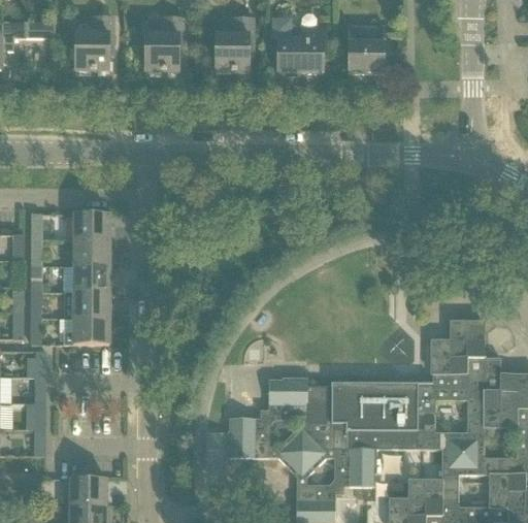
[(112,56),(112,34),(112,15),(90,15),(90,33),(75,33),(75,50),(75,70),(108,70),(108,56),(112,56)]
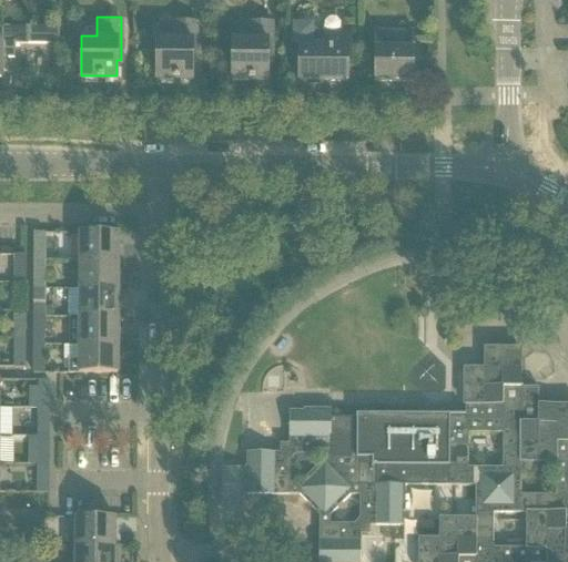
[(272,61),(272,39),(271,17),(247,18),(247,36),(232,36),(232,77),(267,77),(267,60),(272,61)]
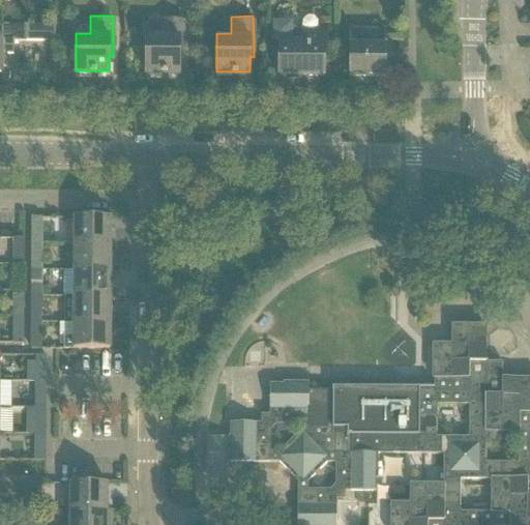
[(183,35),(182,17),(162,17),(160,34),(146,34),(146,71),(179,71),(179,56),(183,56),(183,35)]
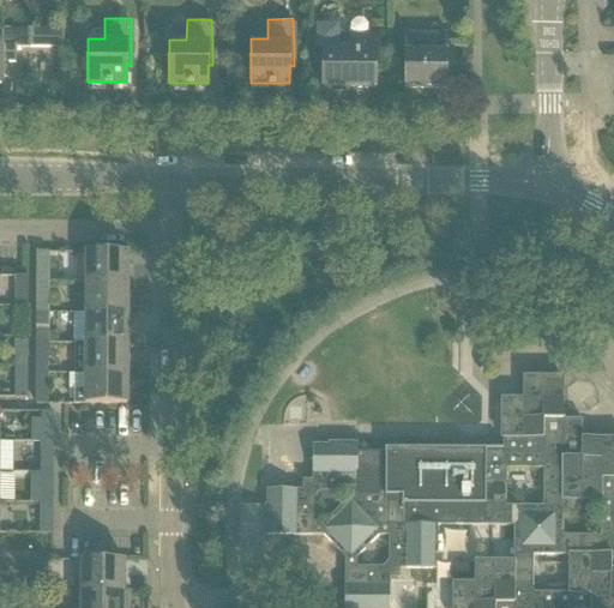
[(375,84),(375,31),(350,31),(350,28),(338,28),(338,20),(315,20),(315,42),(323,42),(324,47),(321,47),(323,59),(323,84),(375,84)]
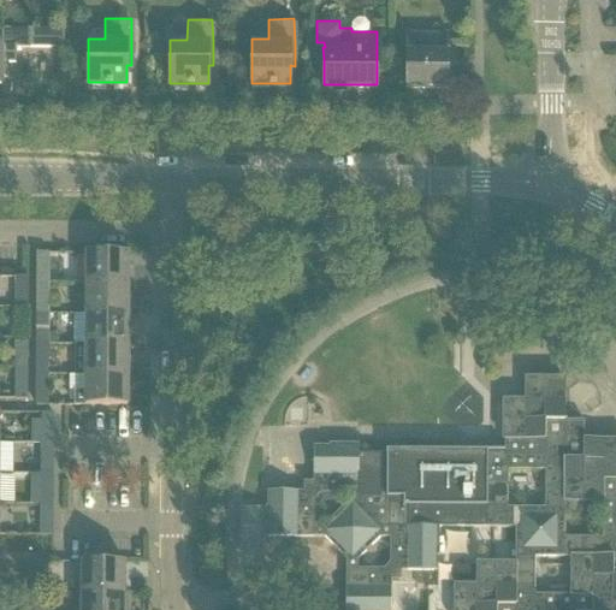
[(64,43),(64,24),(1,24),(1,42),(0,41),(0,80),(1,81),(1,59),(15,59),(16,42),(64,43)]
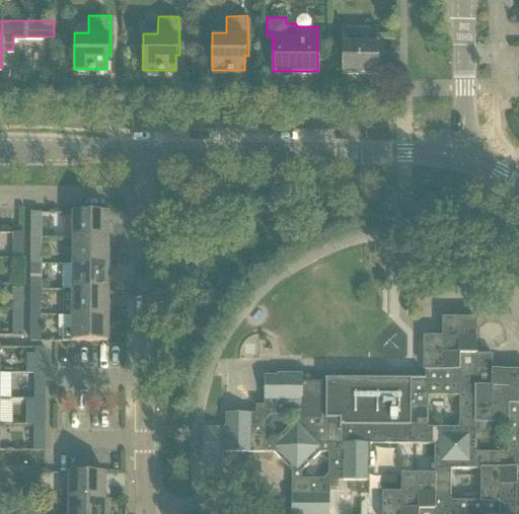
[(378,71),(378,24),(342,24),(342,71),(378,71)]
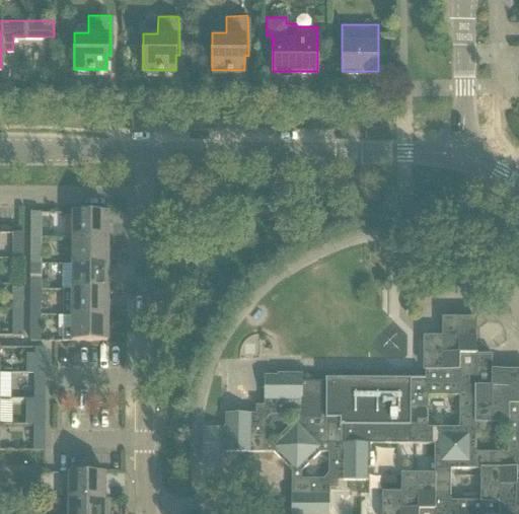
[(41,235),(41,229),(41,209),(31,209),(30,224),(30,235),(41,235)]
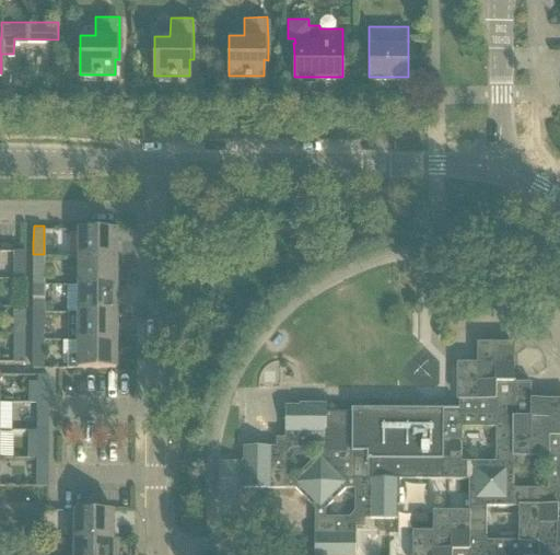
[(116,254),(117,226),(79,226),(79,254),(116,254)]
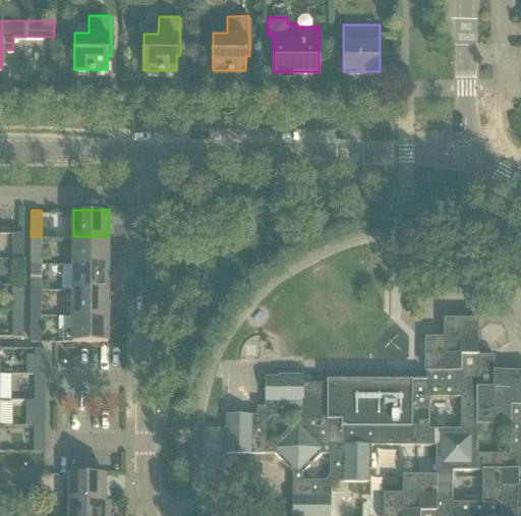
[(23,256),(23,230),(12,230),(12,256),(23,256)]
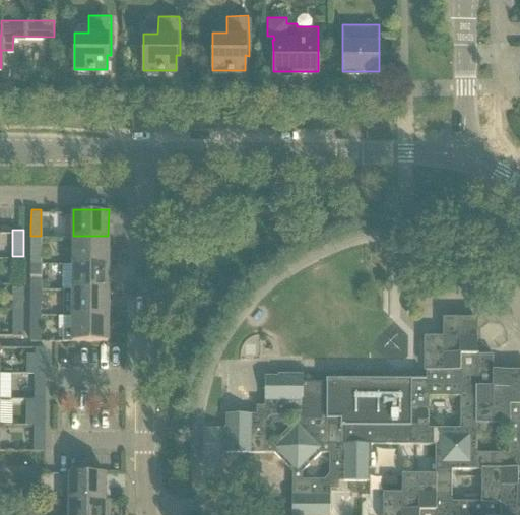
[(41,261),(41,236),(30,236),(30,261),(41,261)]
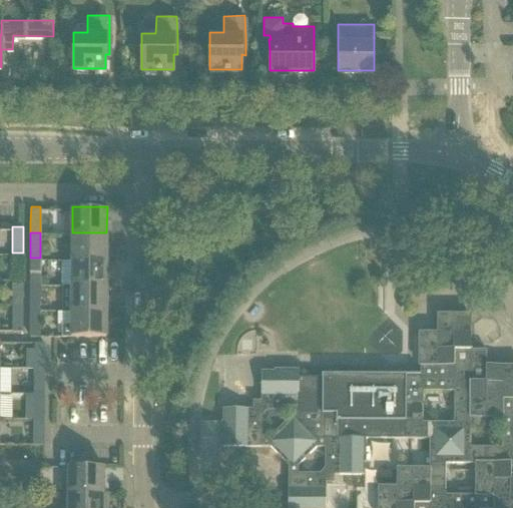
[(106,258),(106,232),(72,232),(71,258),(106,258)]
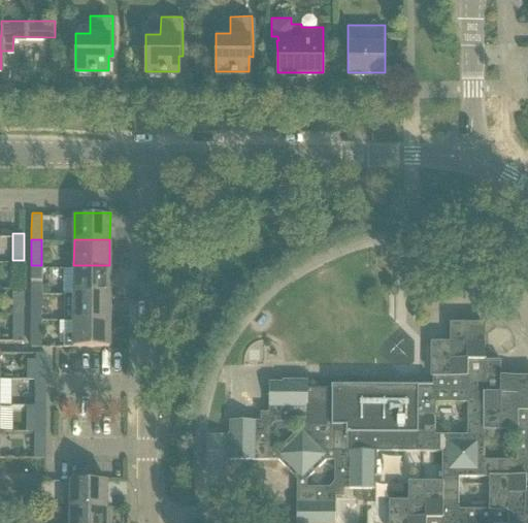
[(24,286),(24,260),(12,260),(12,286),(24,286)]
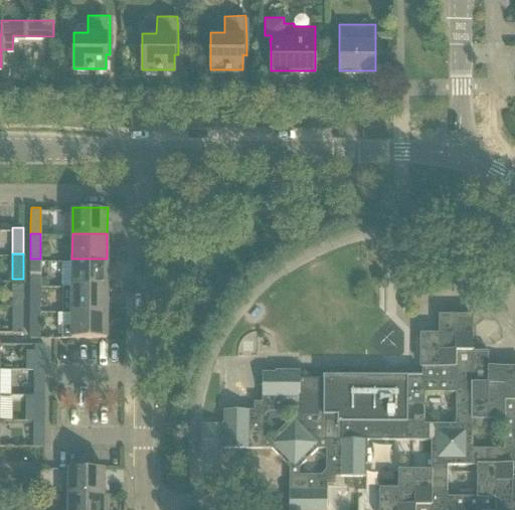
[(40,284),(40,259),(30,259),(30,284),(40,284)]
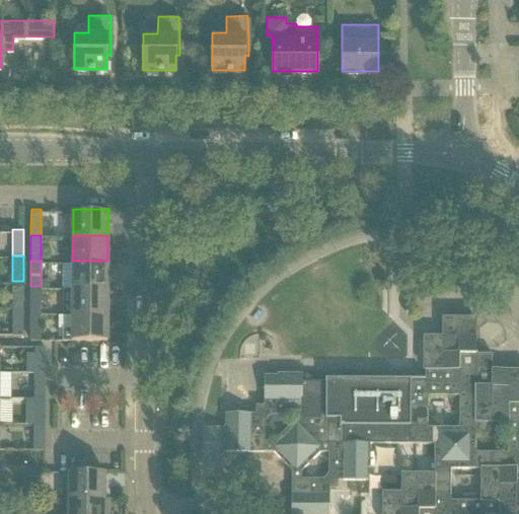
[(62,261),(62,286),(63,286),(72,286),(107,287),(107,261),(72,261),(62,261)]
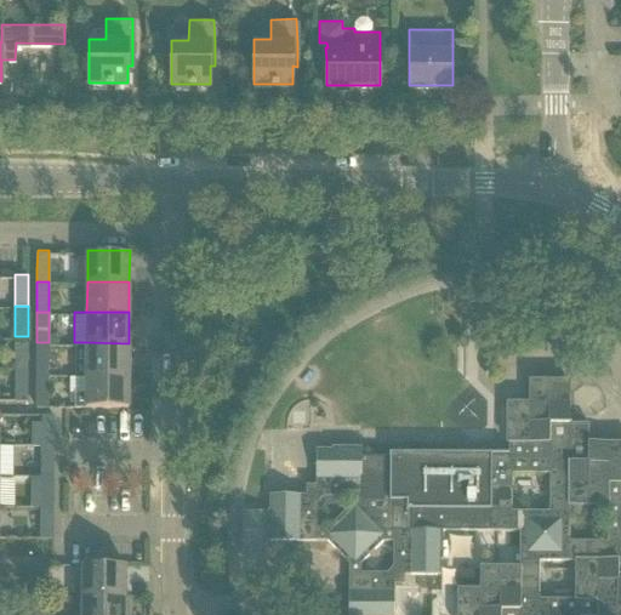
[(15,366),(28,366),(28,336),(15,336),(15,366)]
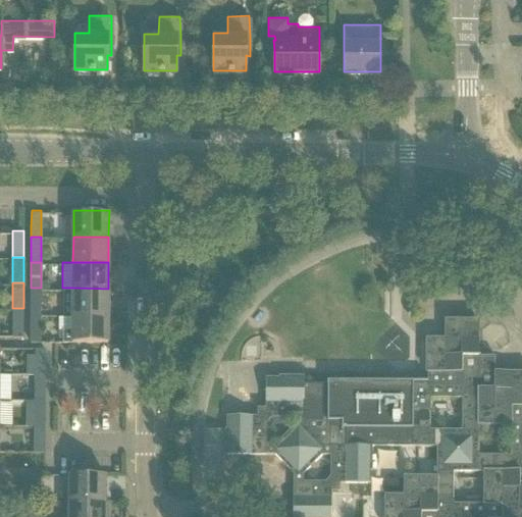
[(41,313),(41,288),(31,288),(31,313),(41,313)]
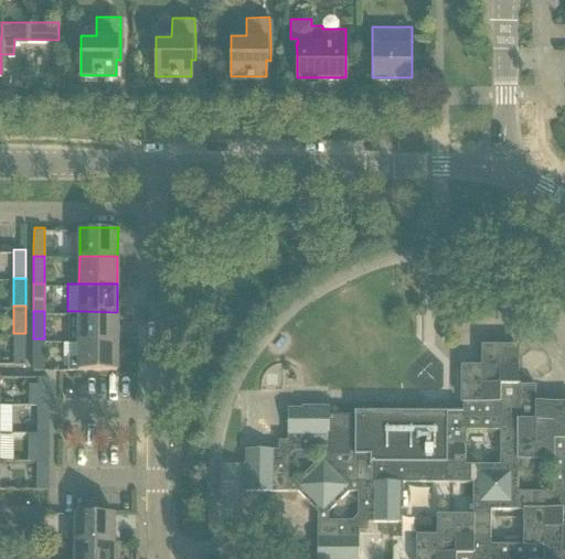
[(117,340),(117,312),(78,311),(78,340),(117,340)]
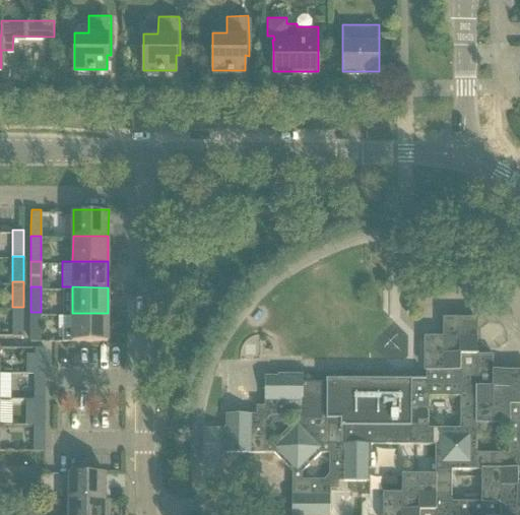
[(22,334),(23,307),(12,307),(11,333),(22,334)]
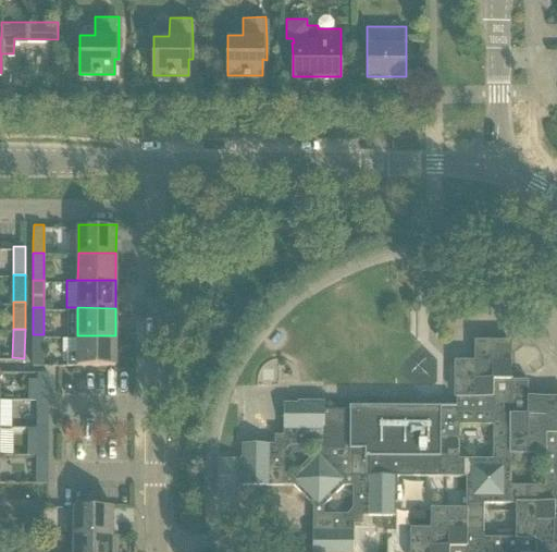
[(44,363),(44,334),(33,334),(33,363),(44,363)]
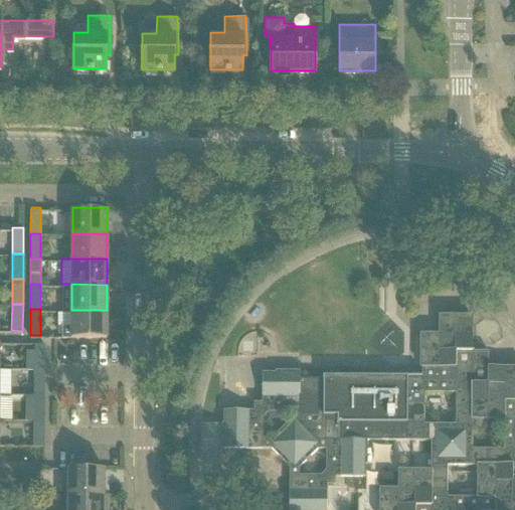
[(107,336),(107,310),(71,310),(71,323),(61,323),(61,336),(107,336)]
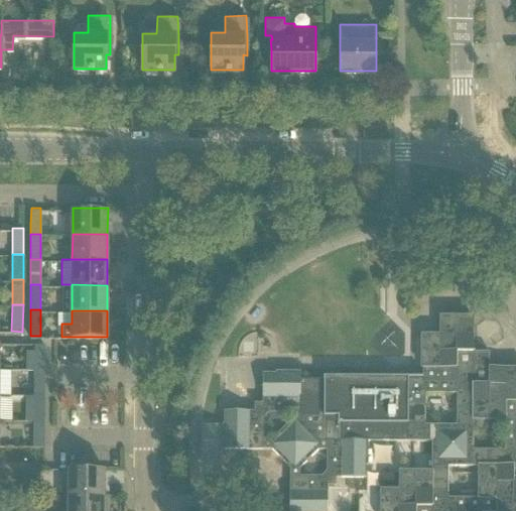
[(515,510),(515,364),(490,365),(490,350),(473,350),(473,336),(473,315),(439,315),(439,332),(415,332),(415,333),(422,333),(422,376),(408,376),(408,374),(324,373),(324,376),(300,376),(300,369),(275,368),(275,370),(262,370),(262,404),(258,404),(258,408),(224,408),(224,421),(222,421),(222,445),(272,446),(289,465),(288,510),(327,510),(328,479),(334,479),(334,475),(367,475),(367,462),(369,462),(369,438),(432,438),(432,470),(399,470),(399,486),(383,486),(382,510),(483,510),(497,510),(515,510)]
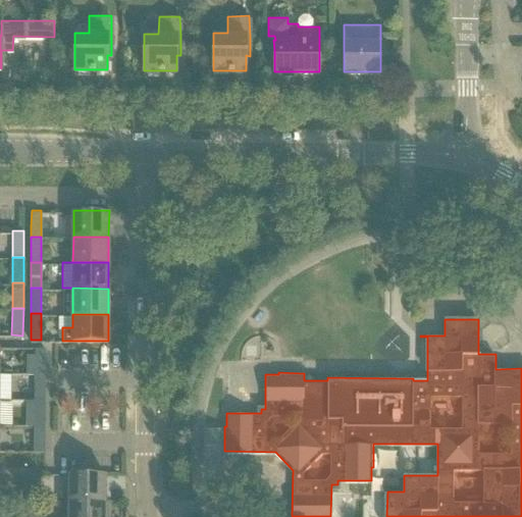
[(25,352),(25,373),(35,373),(44,373),(45,346),(35,346),(35,352),(25,352)]
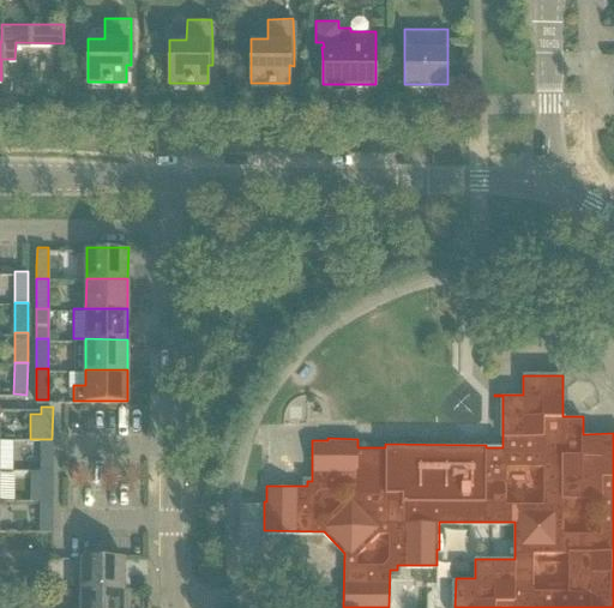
[(52,469),(52,439),(41,439),(41,469),(52,469)]
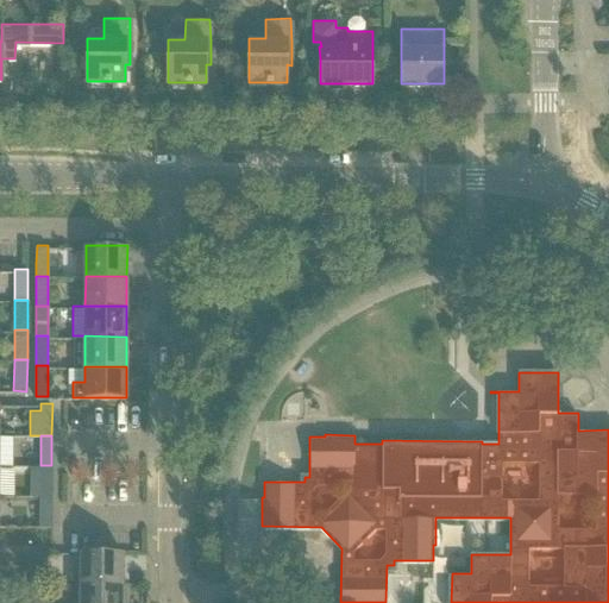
[(30,469),(30,494),(41,494),(51,494),(51,470),(50,470),(41,469),(30,469)]
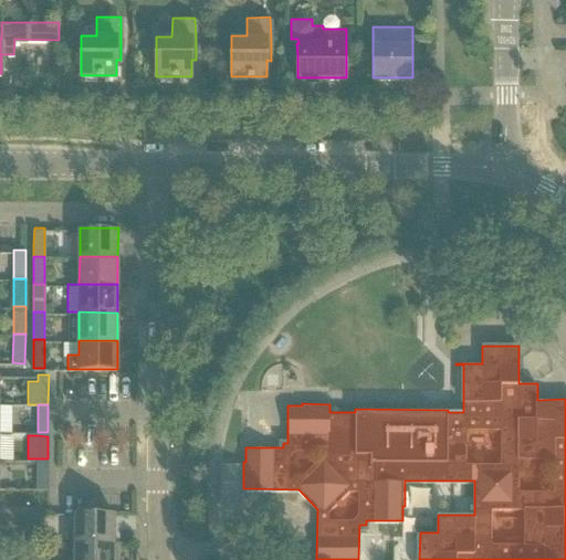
[(48,487),(48,458),(38,458),(38,487),(48,487)]
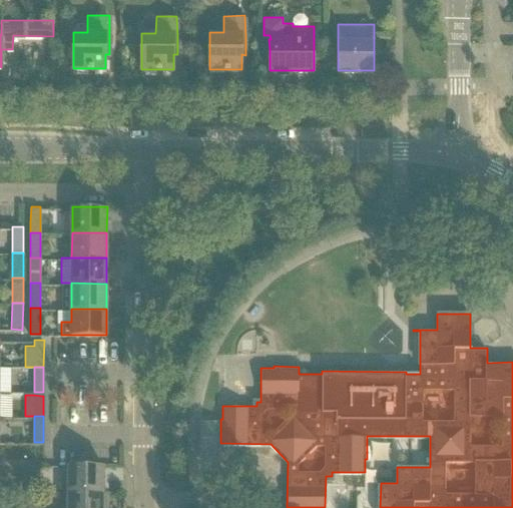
[(39,490),(39,465),(28,464),(28,490),(39,490)]
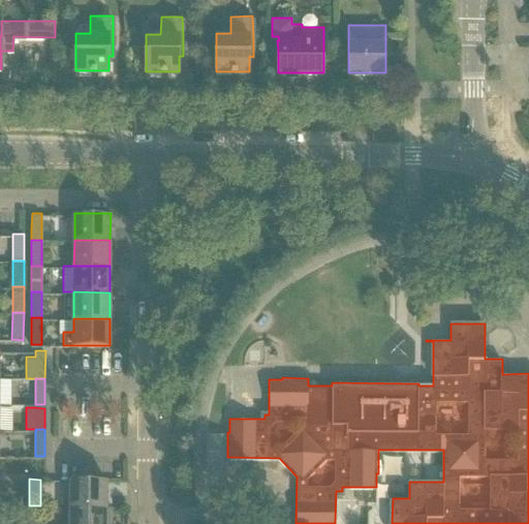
[(106,505),(106,479),(70,479),(70,505),(106,505)]
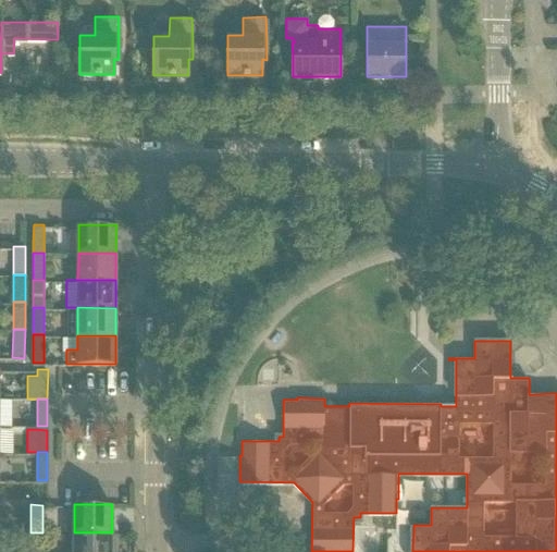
[(41,551),(42,532),(31,532),(29,551),(41,551)]
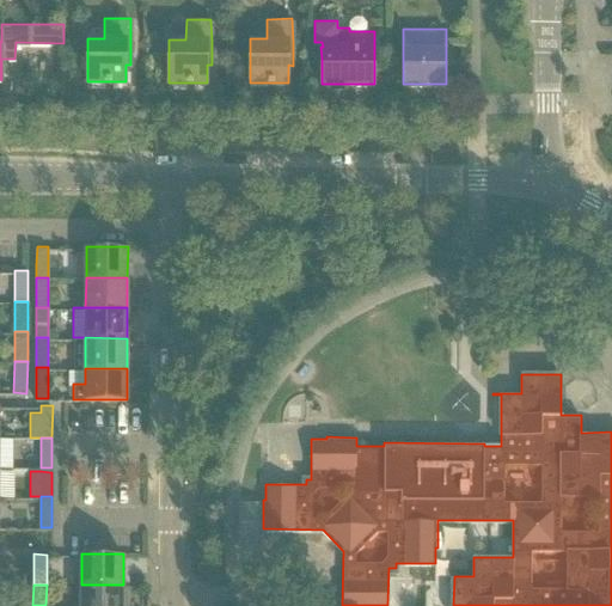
[(127,605),(128,597),(123,597),(123,585),(81,585),(80,605),(127,605)]
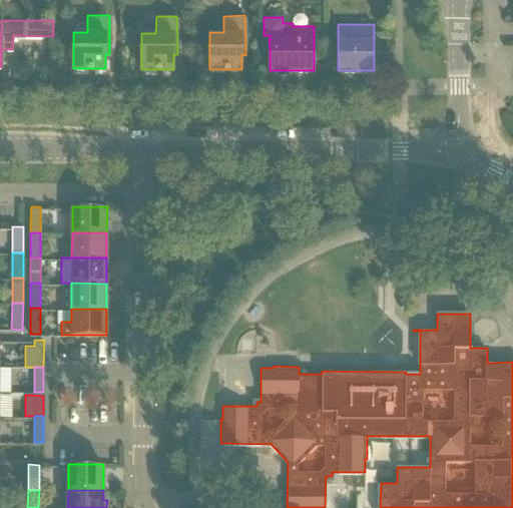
[(226,507),(233,507),(237,505),(226,493),(219,500),(226,507)]
